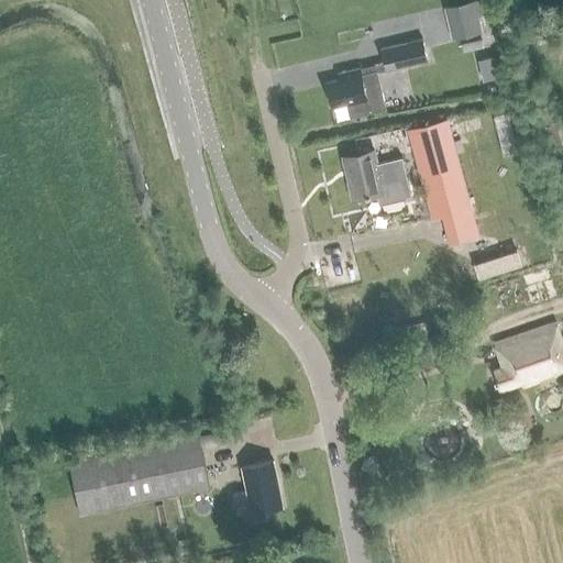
[(454,37),(481,32),(474,1),(448,7),(454,37)]
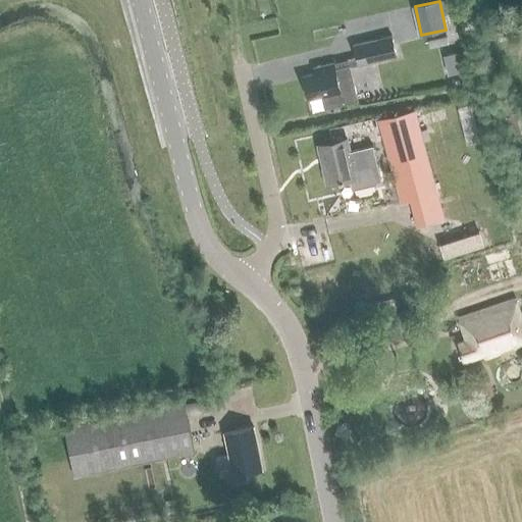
[(392,36),(353,45),(358,65),(396,56),(392,36)]
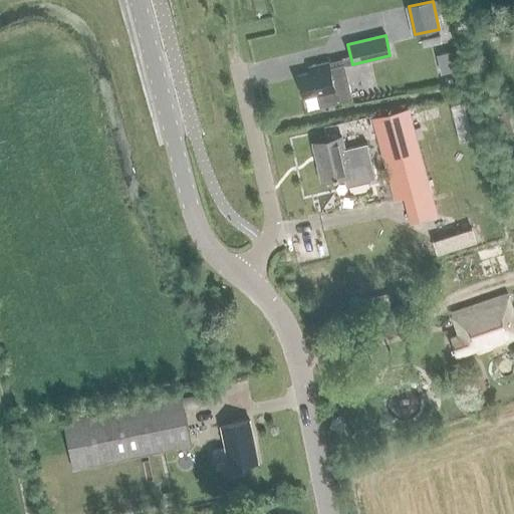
[(441,73),(462,69),(457,49),(437,54),(441,73)]
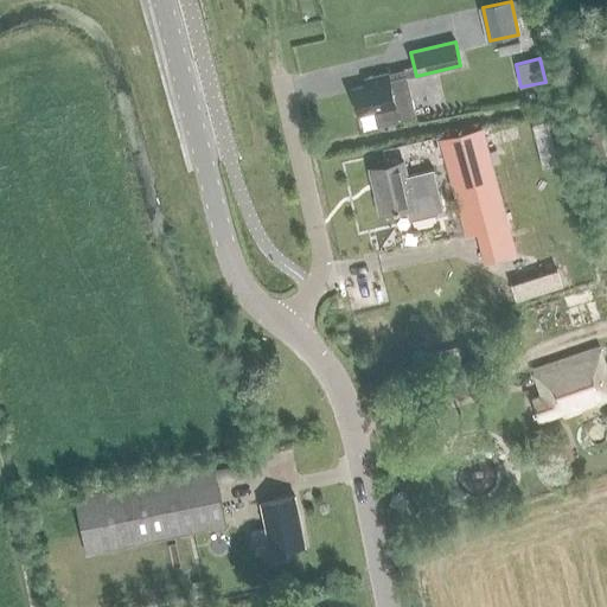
[(406,76),(389,81),(387,74),(364,78),(366,85),(351,89),(358,116),(375,112),(377,126),(382,125),(394,122),(393,122),(415,116),(406,76)]
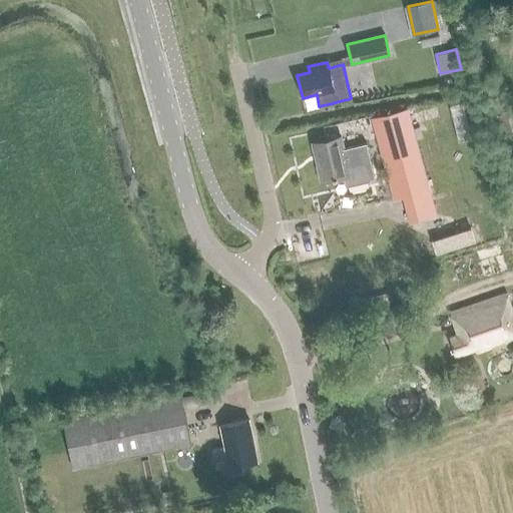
[(434,117),(444,157),(464,151),(454,112),(434,117)]
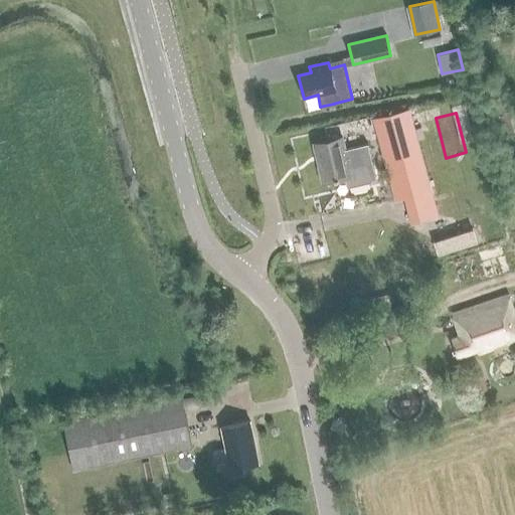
[(410,115),(375,125),(383,154),(376,156),(380,168),(386,166),(395,200),(431,191),(410,115)]
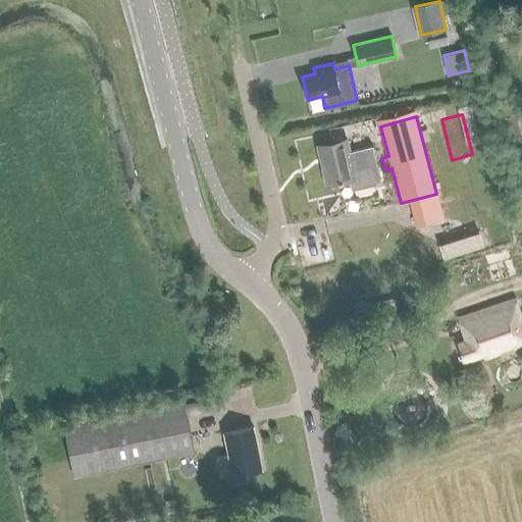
[(375,183),(380,181),(372,146),(351,150),(348,138),(319,144),(327,184),(352,178),(354,189),(376,185),(375,183)]
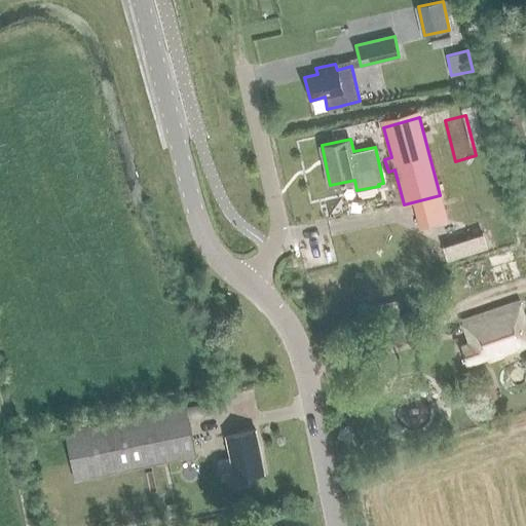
[(525,347),(525,324),(518,301),(462,320),(470,342),(459,346),(465,364),(485,357),(487,362),(501,358),(499,352),(515,347),(516,351),(525,347)]
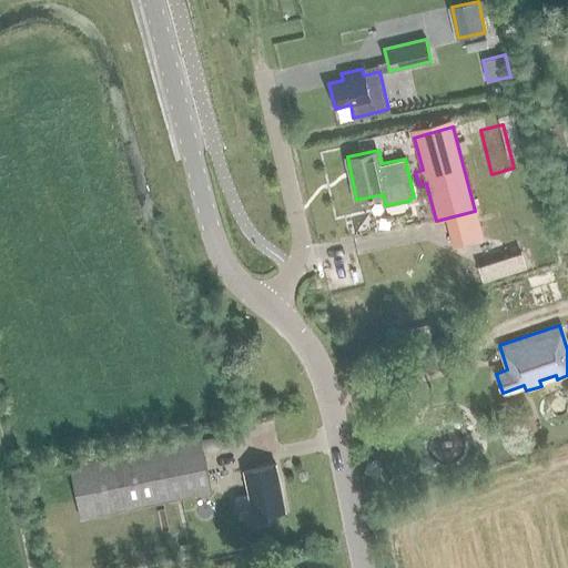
[(200,440),(70,466),(80,517),(210,492),(200,440)]
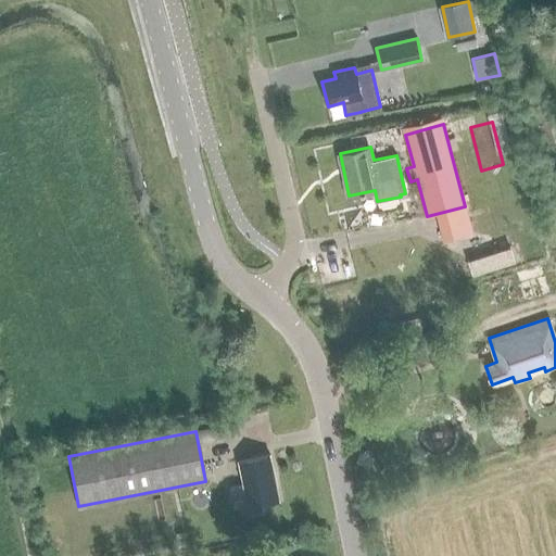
[(279,500),(270,455),(239,460),(244,485),(230,488),(232,501),(245,497),(248,506),(279,500)]
